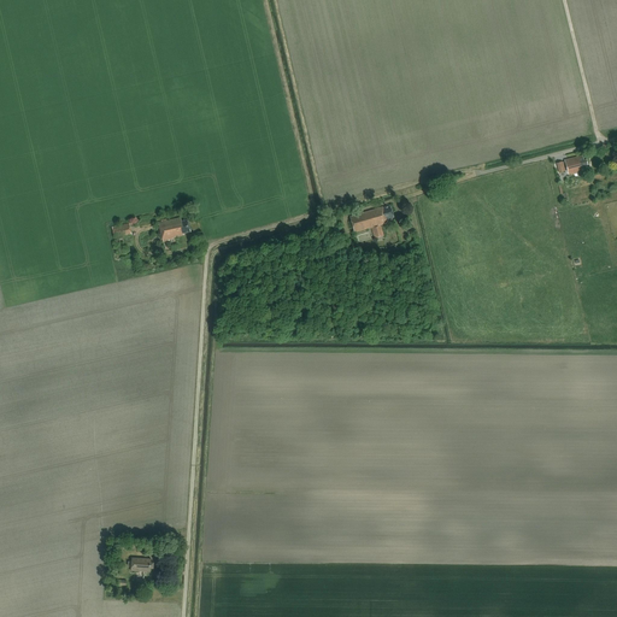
[(558,164),(557,164),(559,172),(565,171),(564,165),(565,165),(569,176),(577,174),(579,177),(583,176),(582,171),(581,169),(586,168),(585,165),(587,165),(586,160),(583,160),(582,156),(564,162),(564,163),(562,163),(558,164)]
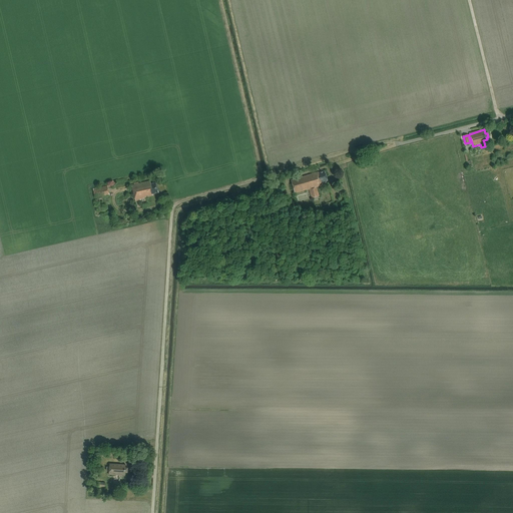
[(328,180),(325,171),(319,173),(319,172),(292,179),(296,193),(309,189),(312,198),(319,196),(317,187),(322,185),(321,182),(328,180)]
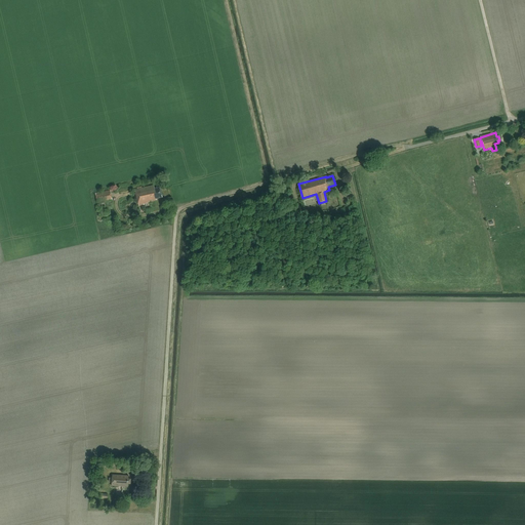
[(160,187),(154,189),(154,186),(142,188),(142,187),(137,188),(137,189),(135,190),(138,206),(148,204),(148,202),(156,200),(155,199),(162,197),(160,187)]
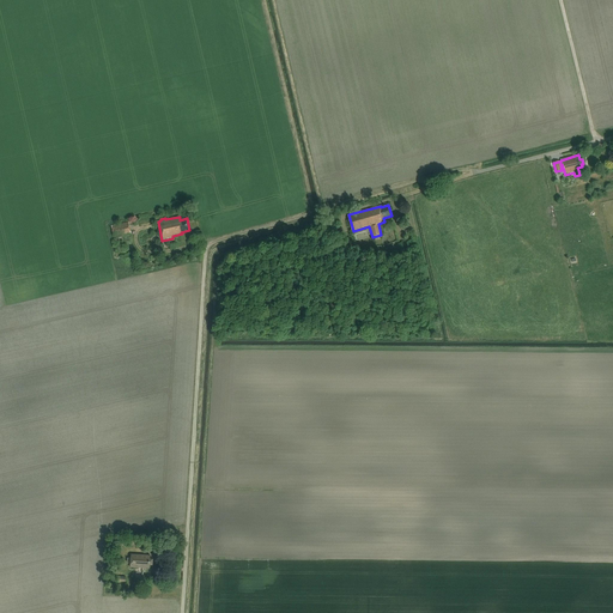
[(128,223),(110,226),(113,237),(131,234),(128,223)]
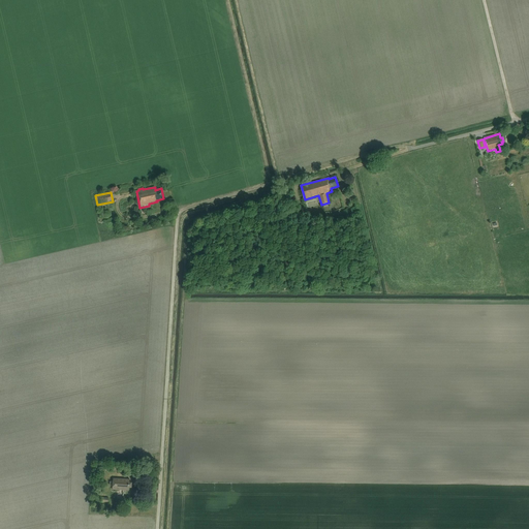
[(113,478),(112,490),(129,491),(129,488),(131,488),(131,483),(129,483),(129,479),(113,478)]
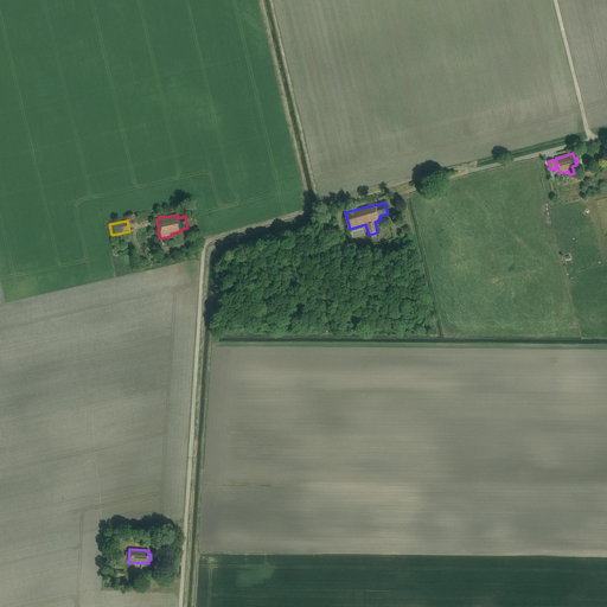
All buildings are outlined.
